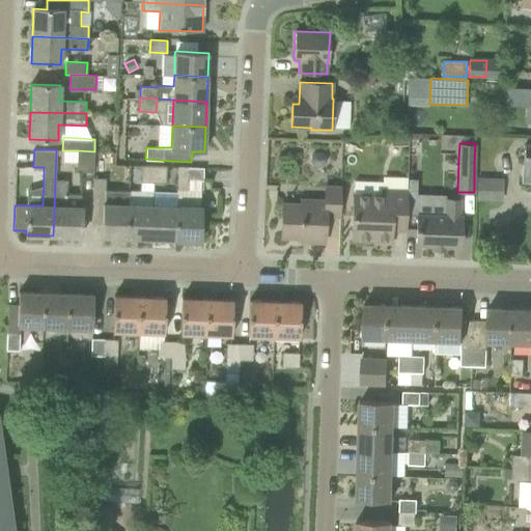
[(94,151),(78,150),(77,171),(93,171),(94,151)]
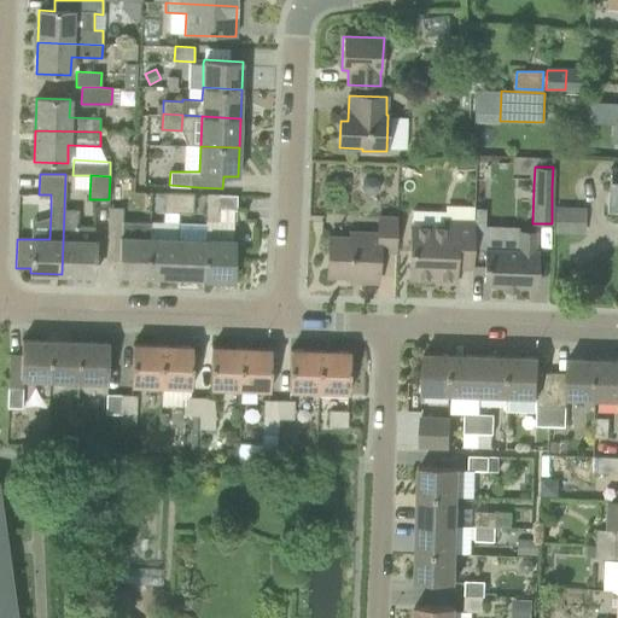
[(179,213),(180,193),(165,192),(164,211),(179,213)]
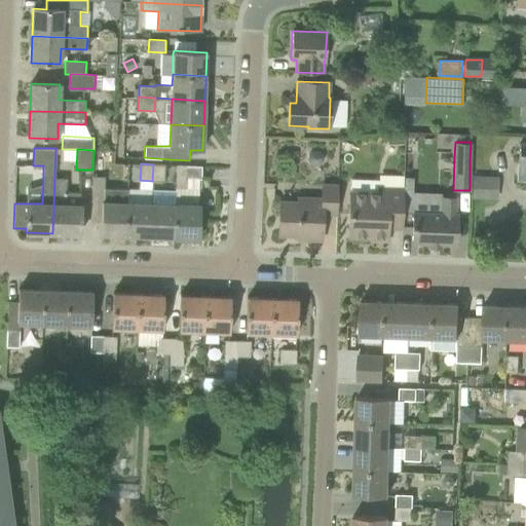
[(153,164),(152,181),(164,181),(165,164),(153,164)]
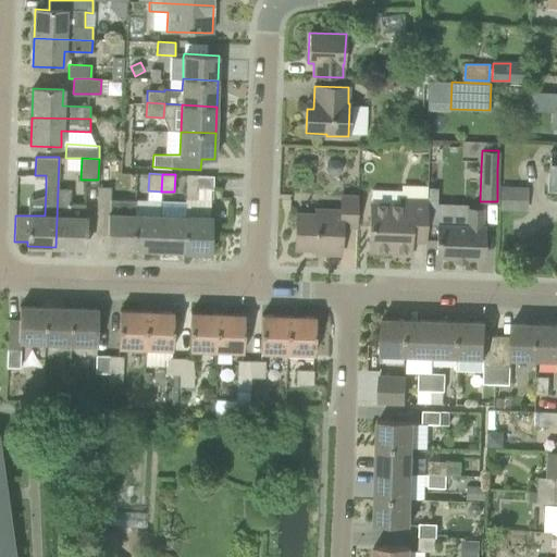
[(188,175),(186,217),(185,252),(211,254),(212,218),(210,218),(211,189),(213,189),(213,176),(188,175)]
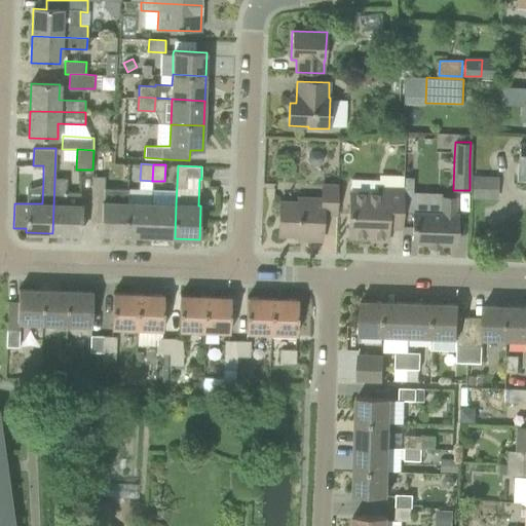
[(92,176),(91,200),(90,221),(101,222),(101,235),(125,236),(126,202),(127,189),(105,188),(105,177),(92,176)]
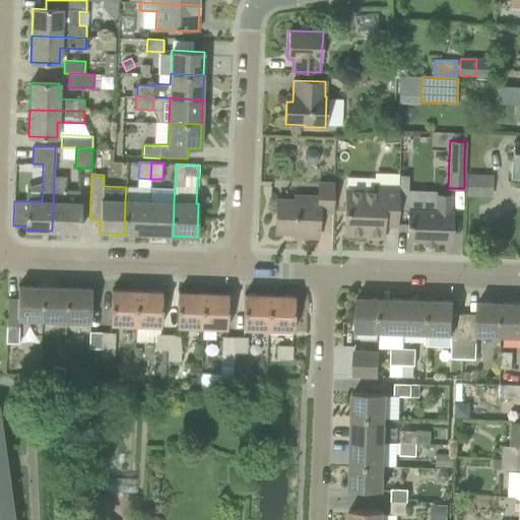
[(482,197),(482,174),(467,174),(467,196),(482,197)]
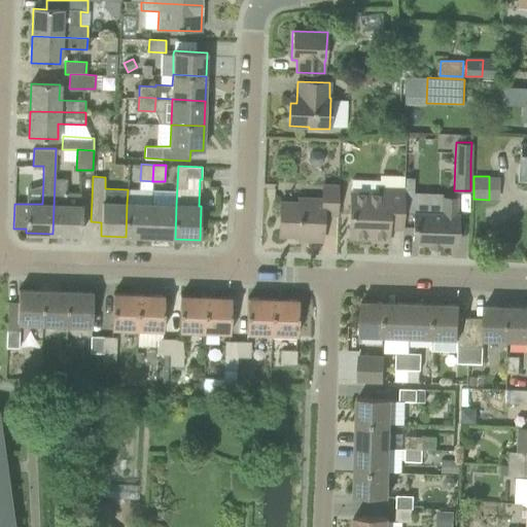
[(55,179),(53,234),(80,235),(81,191),(66,191),(67,179),(55,179)]
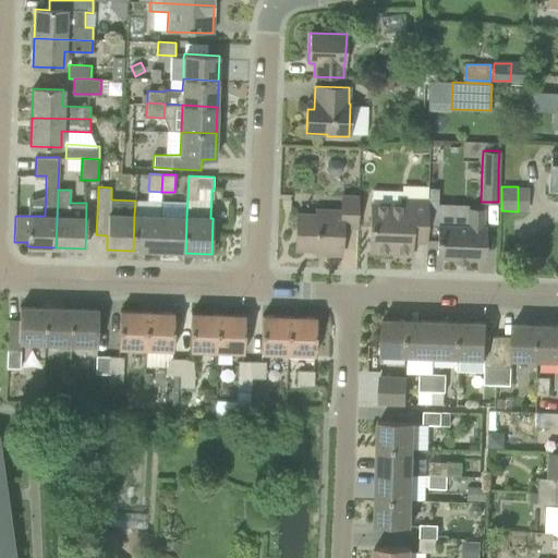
[(316,215),(296,214),(295,249),(325,250),(325,254),(341,255),(342,227),(358,228),(359,197),(342,196),(341,211),(316,210),(316,215)]
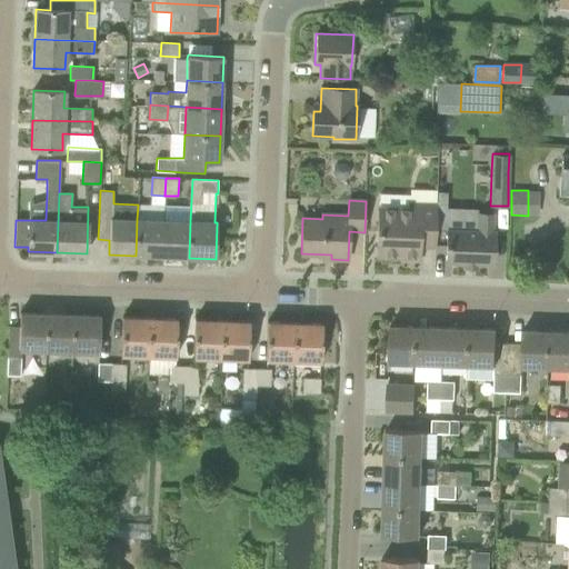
[(409,209),(380,209),(379,208),(377,256),(401,257),(401,260),(401,262),(402,262),(419,262),(419,246),(436,247),(437,205),(410,205),(409,209)]
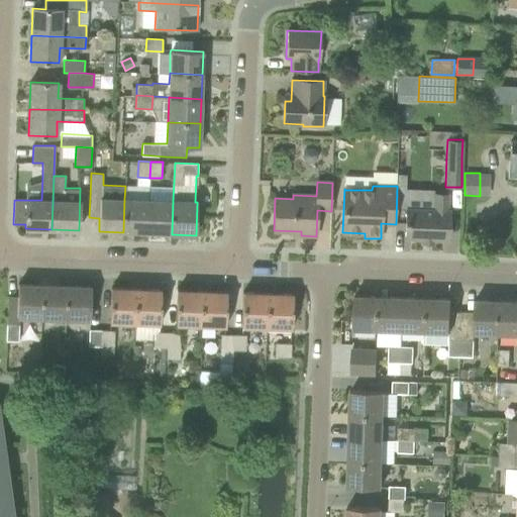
[(433,209),(408,209),(406,209),(405,239),(448,240),(449,210),(447,210),(448,195),(434,194),(433,209)]
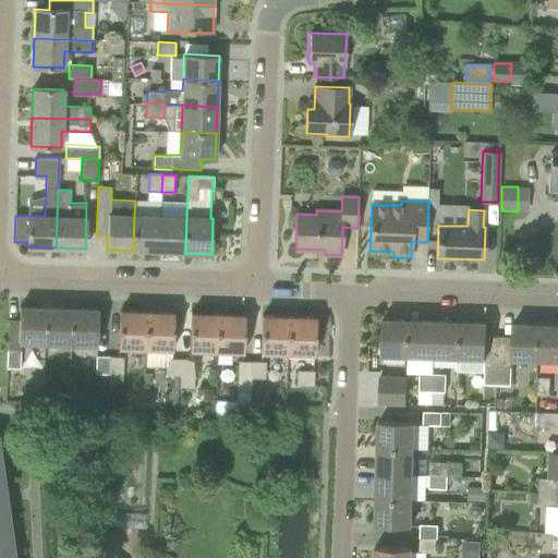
[(160,216),(134,215),(133,251),(159,252),(160,216)]
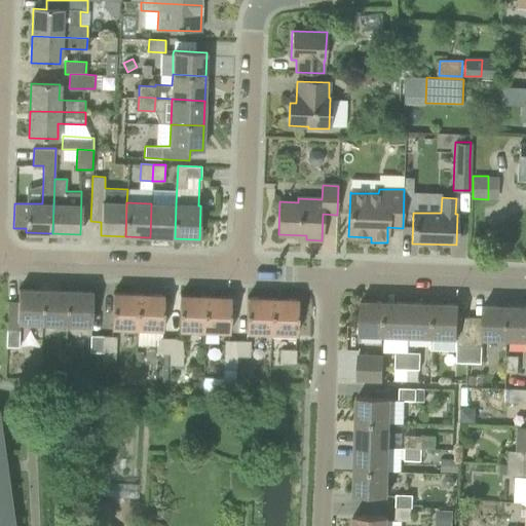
[(151,203),(150,237),(175,238),(176,204),(151,203)]
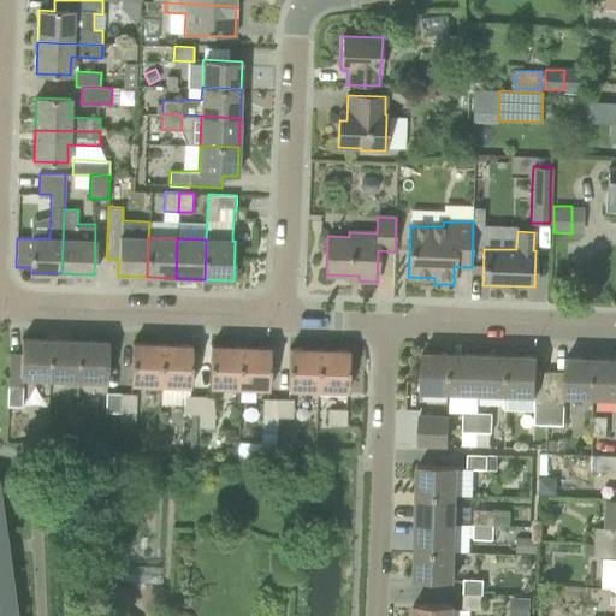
[(6,407),(22,407),(23,377),(49,378),(51,341),(22,339),(22,354),(10,354),(6,407)]
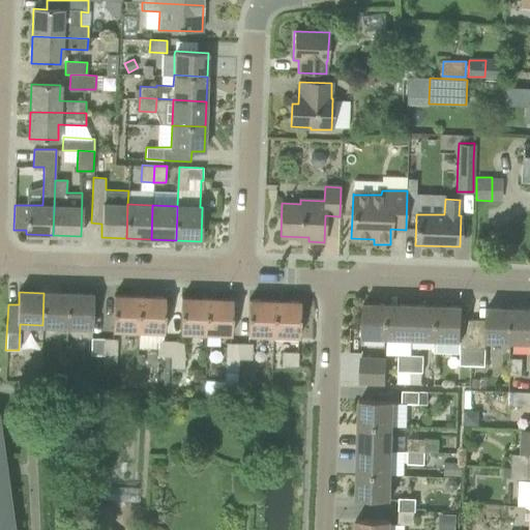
[(67,326),(68,293),(43,293),(42,325),(67,326)]
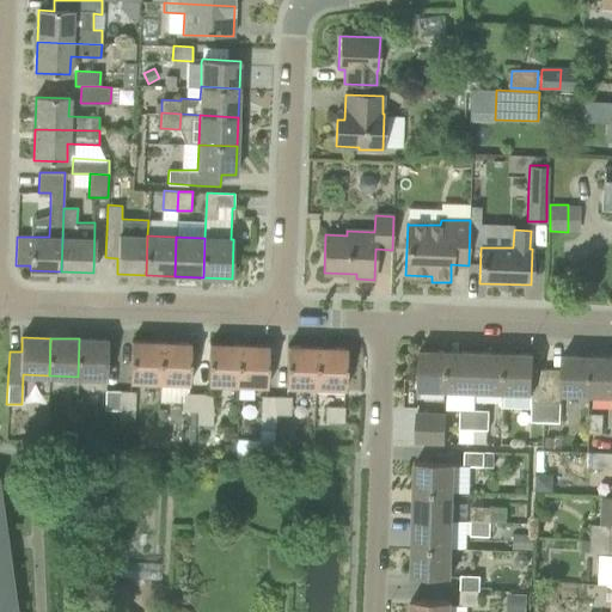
[(108,340),(79,338),(78,377),(106,378),(108,340)]
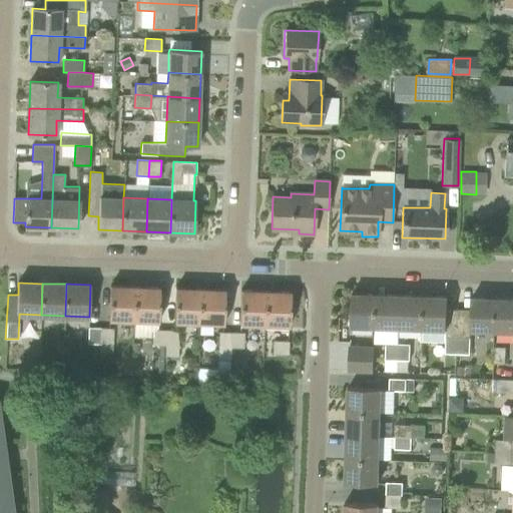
[(109,319),(133,320),(135,287),(110,286),(109,319)]
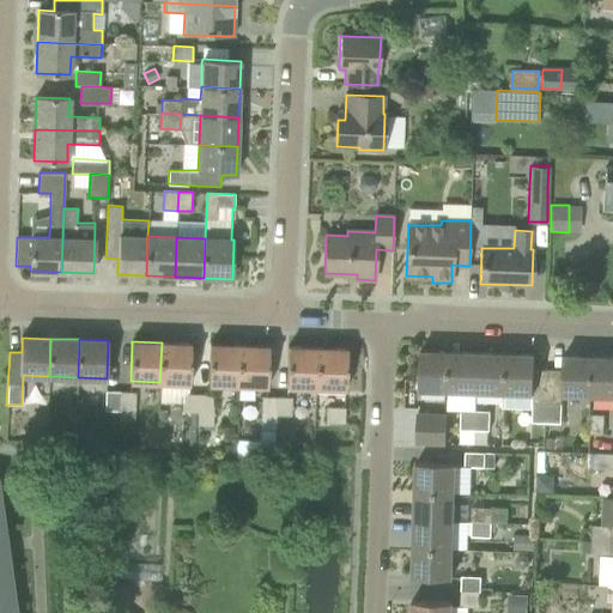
[(190,344),(162,343),(159,382),(189,383),(190,344)]
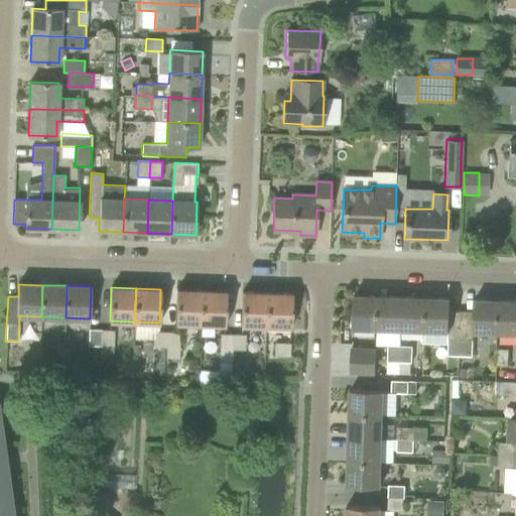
[(175,324),(201,325),(202,290),(176,289),(175,324)]
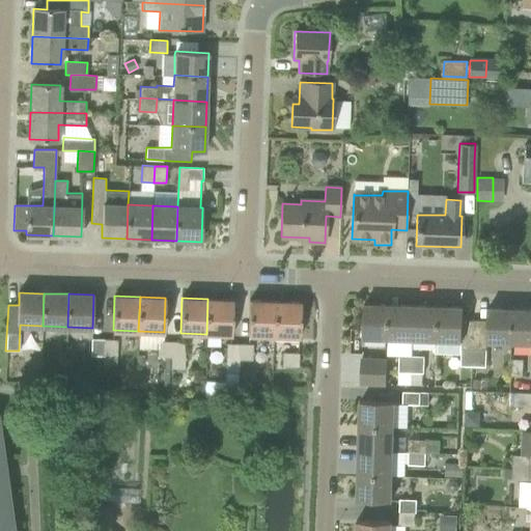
[(207,299),(206,334),(231,335),(232,300),(207,299)]
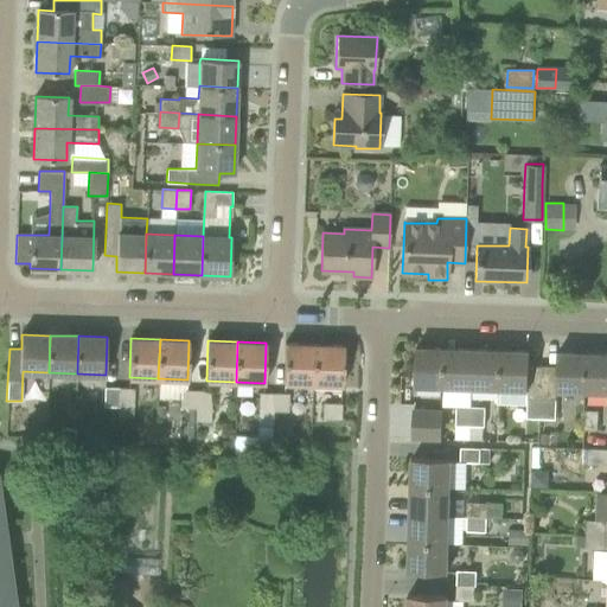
[(283,384),(313,385),(314,344),(285,343),(283,384)]
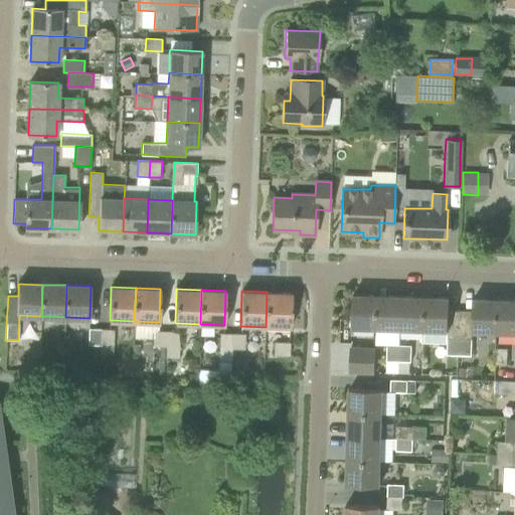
[(267,292),(266,327),(291,328),(292,293),(267,292)]
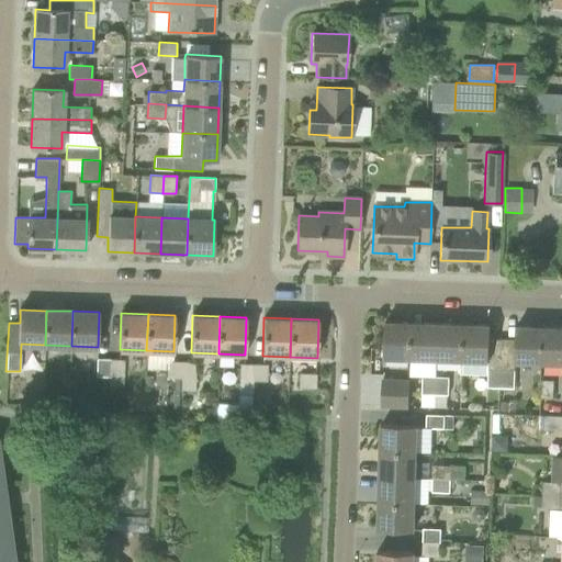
[(385,358),(412,359),(413,323),(386,323),(385,358)]
